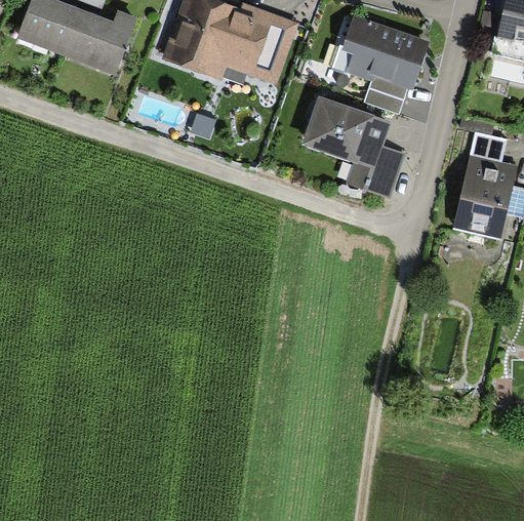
[(31,0),(16,39),(116,76),(137,17),(118,10),(114,22),(93,13),(71,6),(54,0),(31,0)]
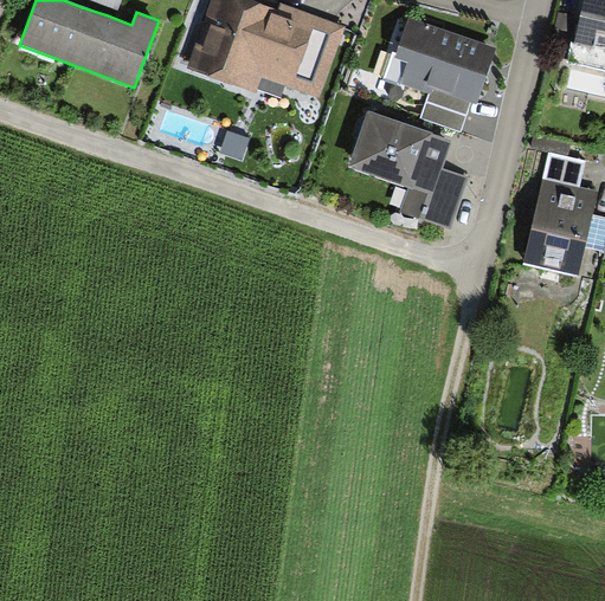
[(301,17),(253,0),(208,0),(187,58),(250,81),(257,63),(316,84),(339,20),(304,7),(301,17)]
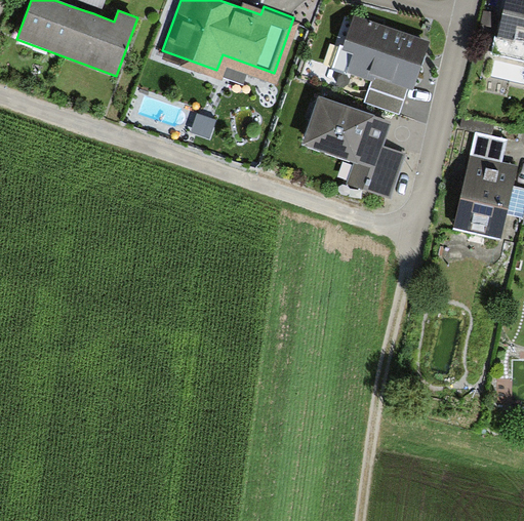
[(484,0),(478,31),(494,35),(490,53),(523,61),(523,0),(484,0)]
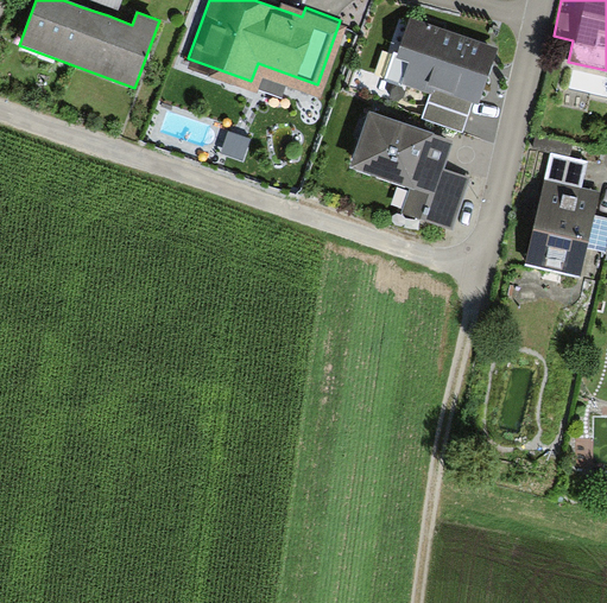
[(491,68),(497,46),(410,18),(396,59),(408,63),(402,83),(429,93),(421,116),(463,129),(470,105),(478,107),(491,68)]
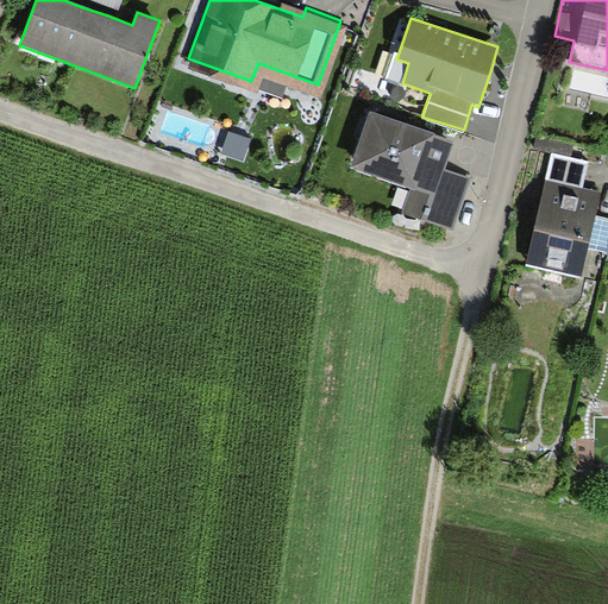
[(420,134),(365,115),(348,164),(411,187),(402,209),(449,226),(467,176),(439,167),(447,144),(420,134)]
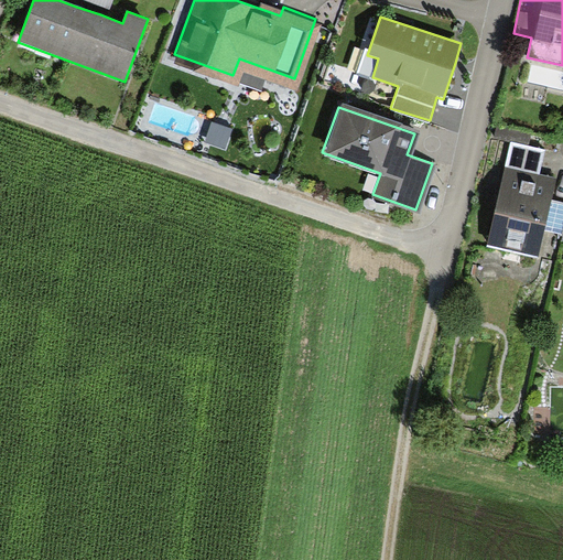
[(198,138),(219,146),(226,128),(205,121),(198,138)]
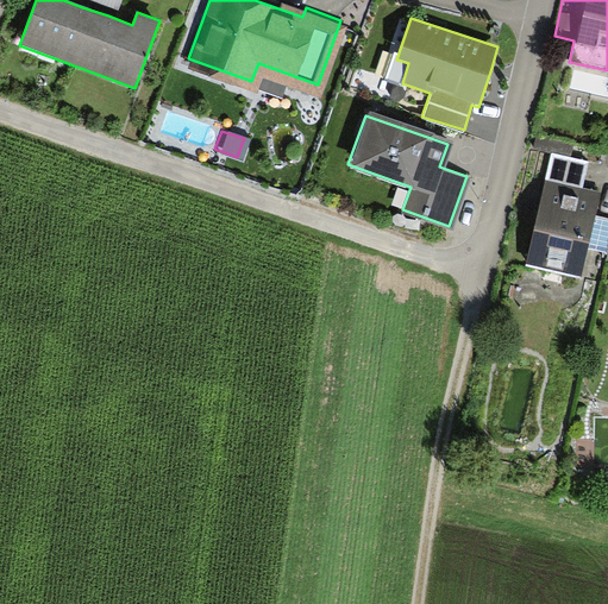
[(527,265),(580,278),(602,188),(584,184),(590,161),(549,150),(541,181),(547,182),(527,265)]
